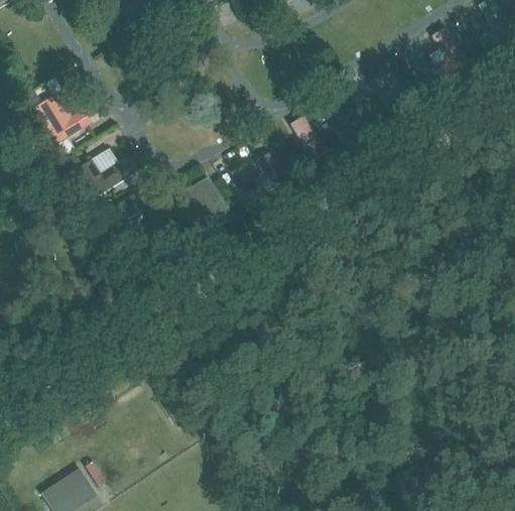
[(467,66),(444,27),(430,35),(443,57),(429,66),(439,82),(467,66)]
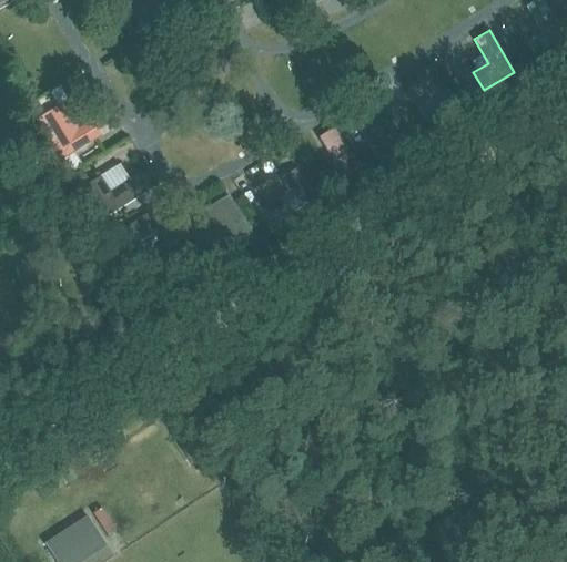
[(455,104),(431,64),(415,74),(429,99),(417,106),(426,122),(455,104)]
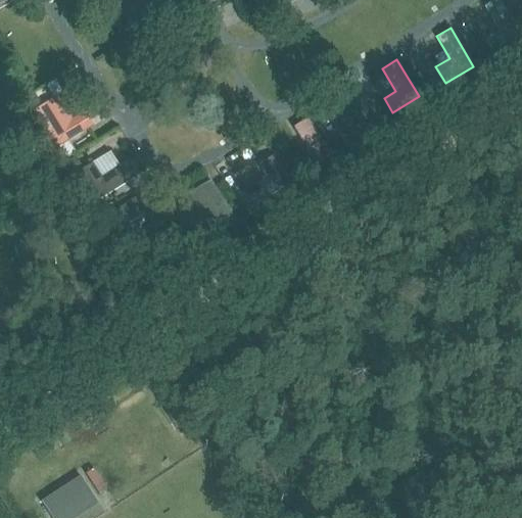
[(57,77),(47,83),(53,94),(64,88),(57,77)]
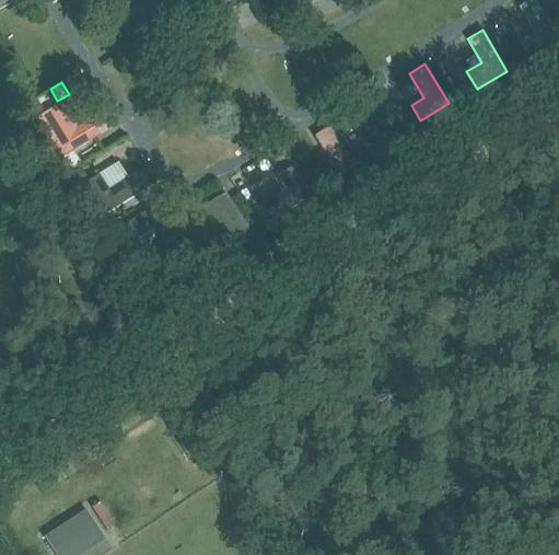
[(81,91),(90,105),(99,100),(90,85),(81,91)]
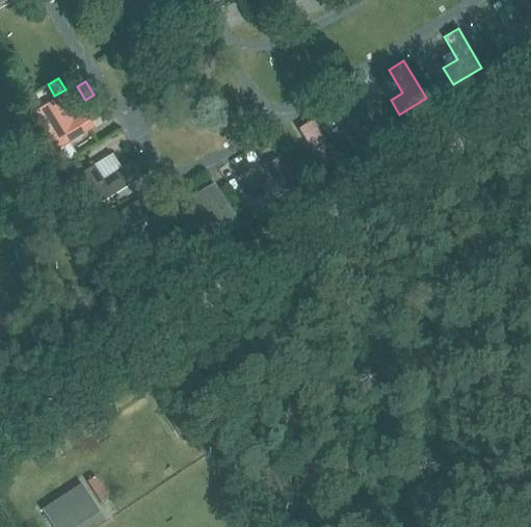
[(458,98),(451,84),(439,90),(446,104),(458,98)]
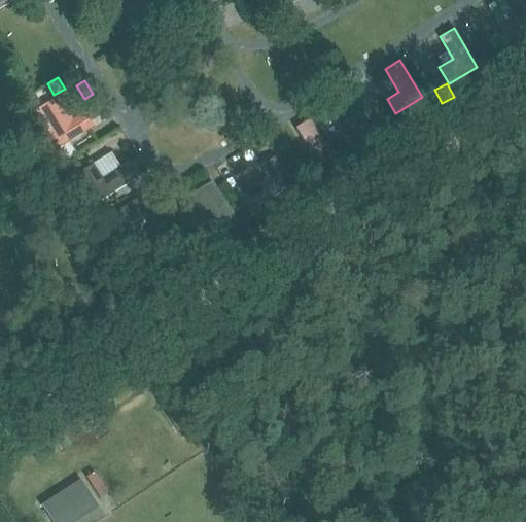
[(59,95),(34,110),(63,159),(75,150),(69,140),(93,127),(83,110),(72,117),(59,95)]
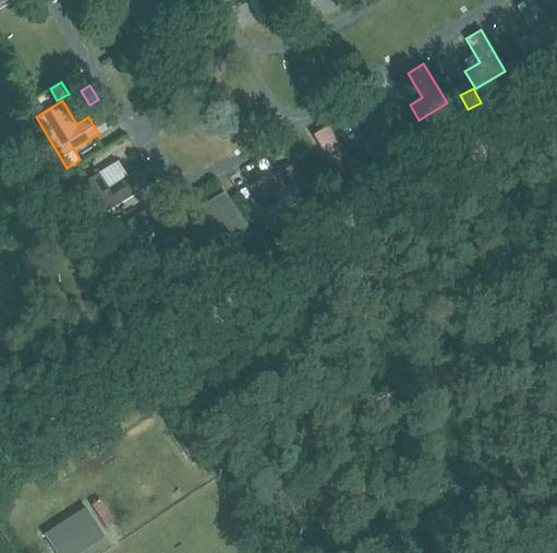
[(327,121),(310,130),(325,161),(342,154),(327,121)]
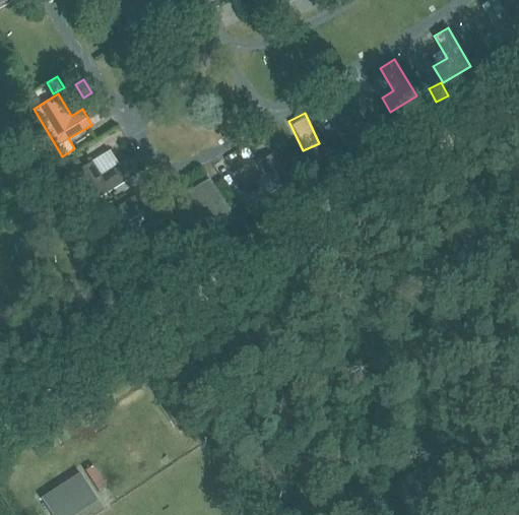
[(377,118),(366,125),(373,135),(383,128),(377,118)]
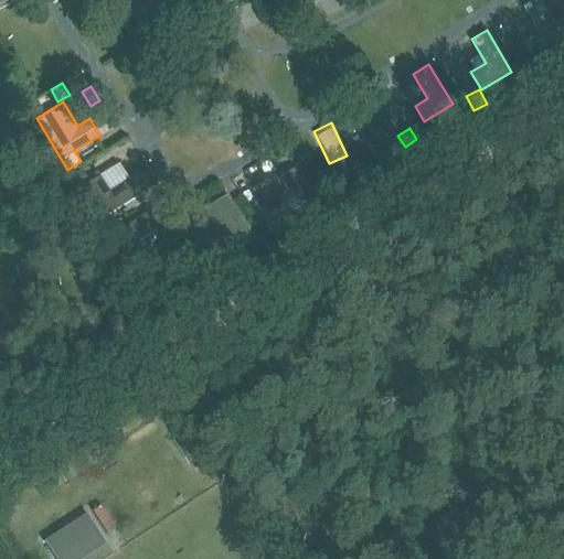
[(74,184),(87,175),(81,165),(67,174),(74,184)]
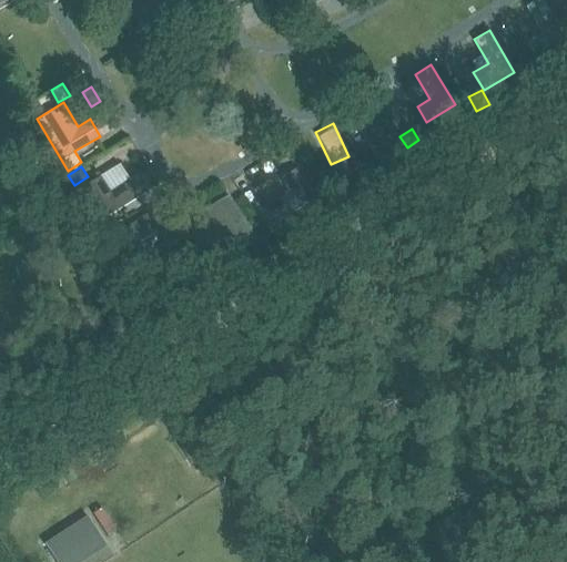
[(271,222),(314,196),(296,167),(281,176),(289,190),(262,205),(271,222)]
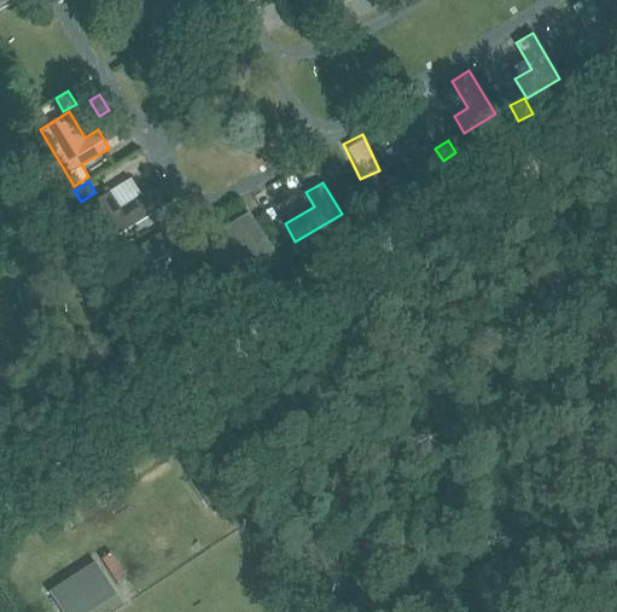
[(111,237),(159,205),(149,187),(118,207),(109,190),(89,202),(111,237)]
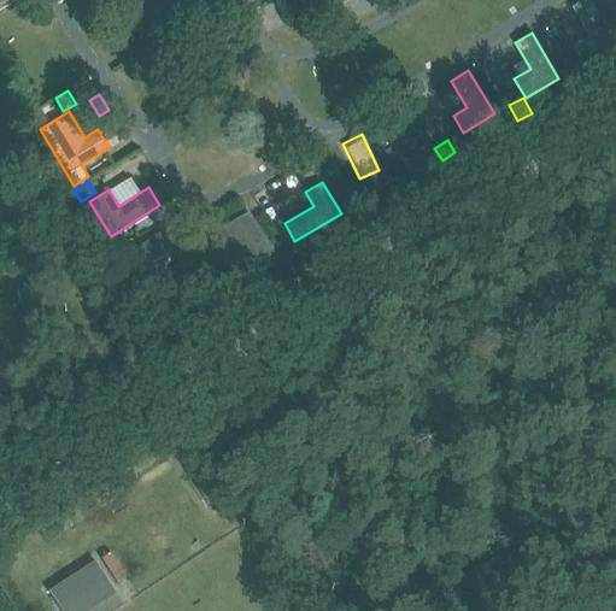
[(41,197),(30,205),(39,216),(50,209),(41,197)]
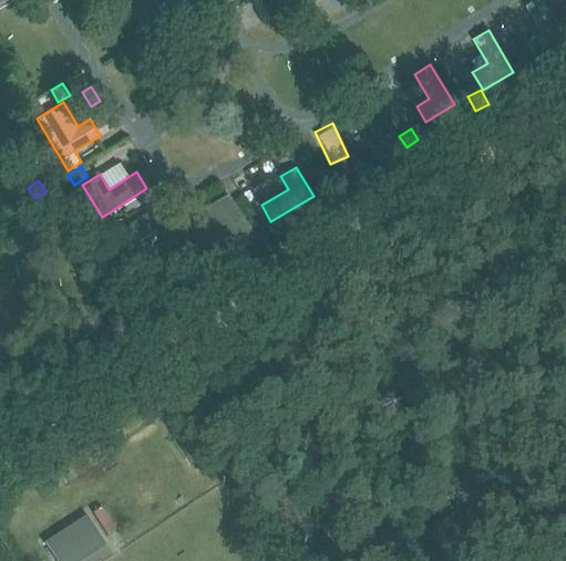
[(203,207),(230,252),(254,238),(226,193),(203,207)]
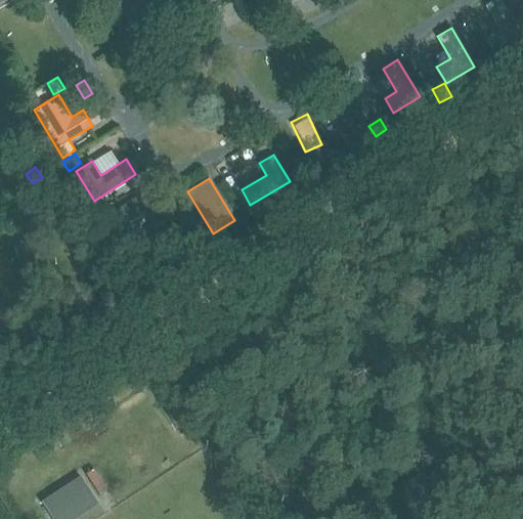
[(106,214),(136,264),(153,254),(132,219),(145,211),(136,196),(106,214)]
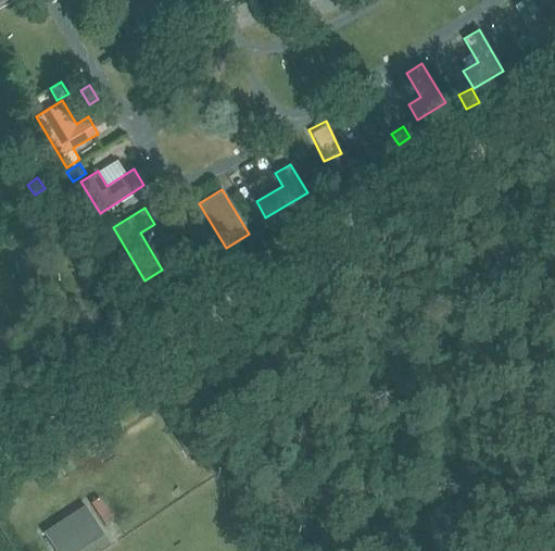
[(214,264),(226,257),(221,247),(207,255),(214,264)]
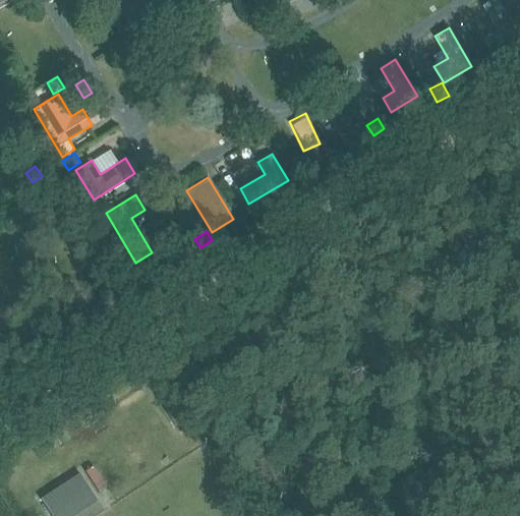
[(187,255),(180,243),(168,249),(175,263),(187,255)]
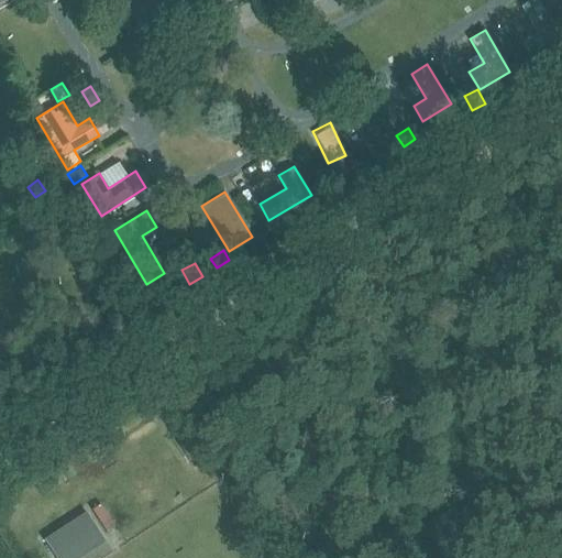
[(15,330),(25,338),(35,324),(26,316),(15,330)]
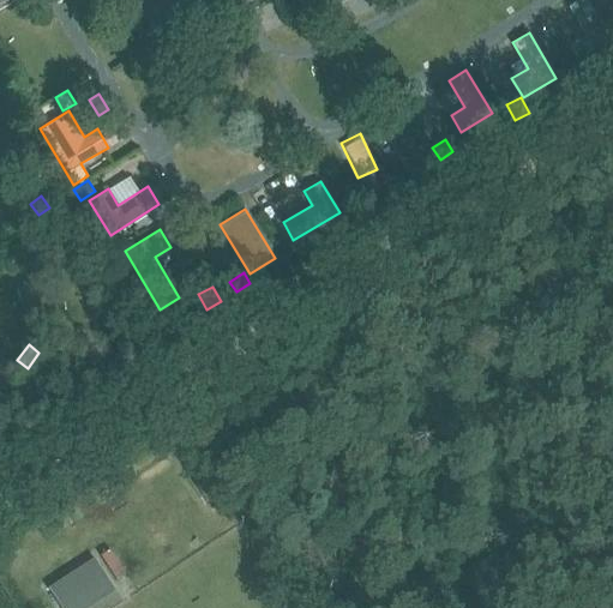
[(53,366),(37,363),(36,373),(52,374),(53,366)]
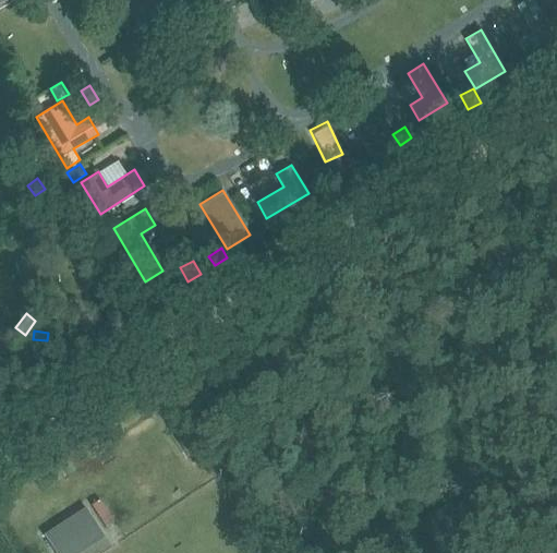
[(85,503),(99,526),(111,519),(97,496),(85,503)]
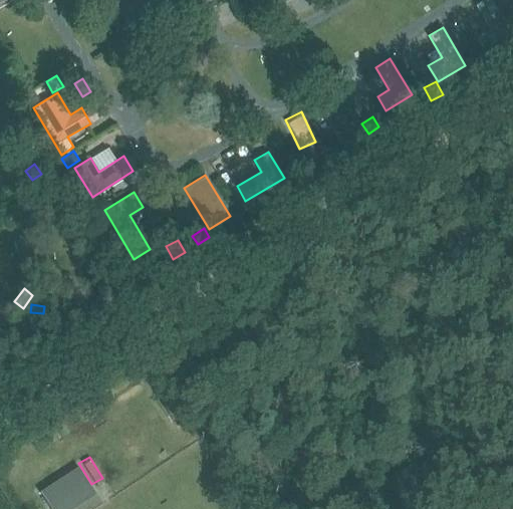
[(40,491),(51,508),(93,508),(102,504),(95,493),(96,492),(78,466),(40,491)]
